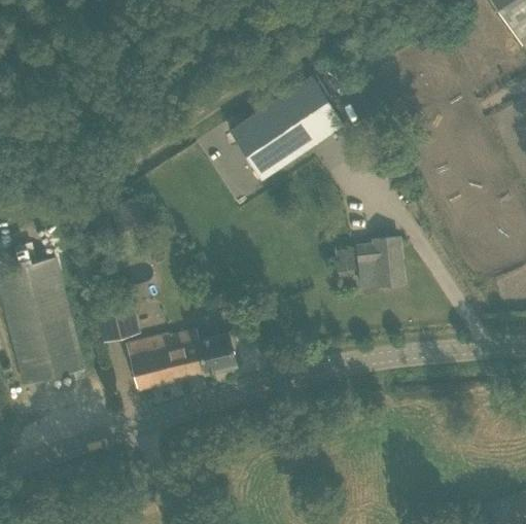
[(525,42),(525,0),(489,0),(520,46),(525,42)]
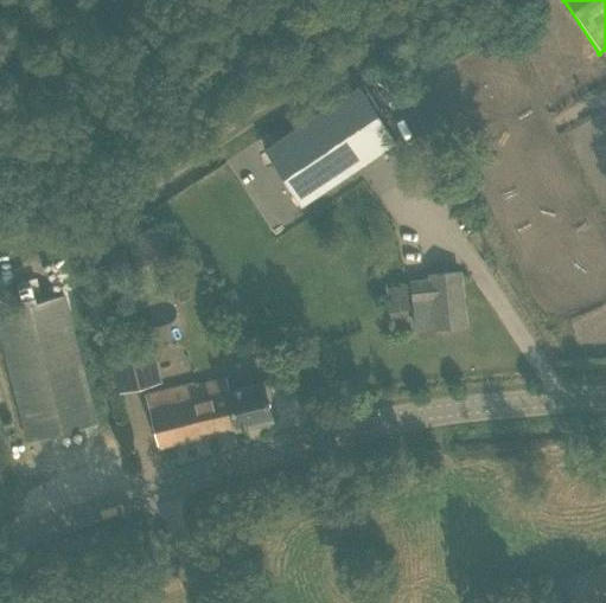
[(265,152),(301,207),(394,146),(357,91),(265,152)]
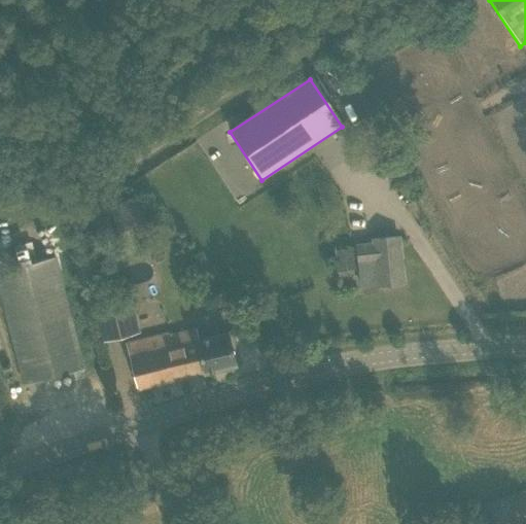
[(356,247),(358,265),(360,289),(402,285),(398,238),(373,241),(373,246),(356,247)]
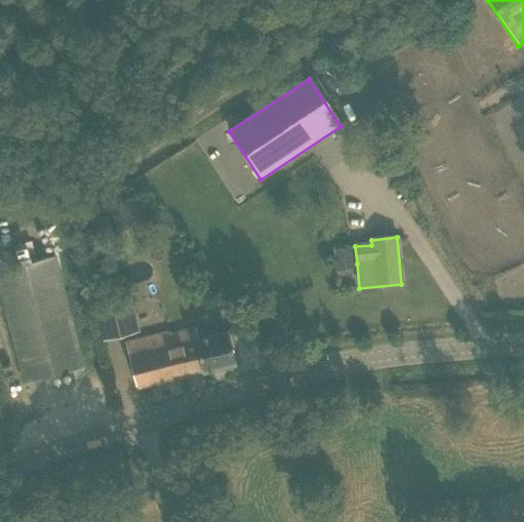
[(0,295),(19,384),(83,369),(57,255),(32,262),(28,245),(15,248),(19,264),(0,268),(0,295)]
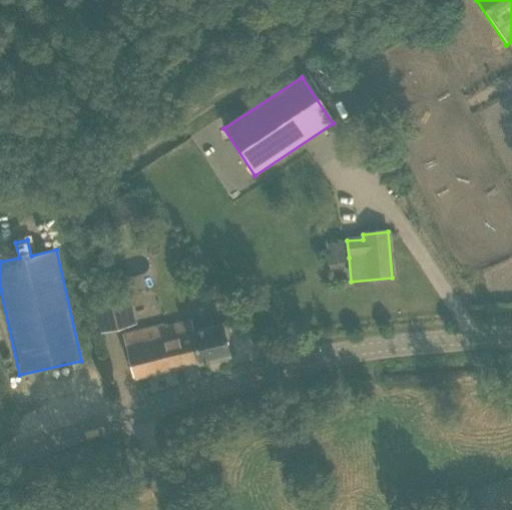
[(327,244),(328,258),(343,257),(342,243),(327,244)]
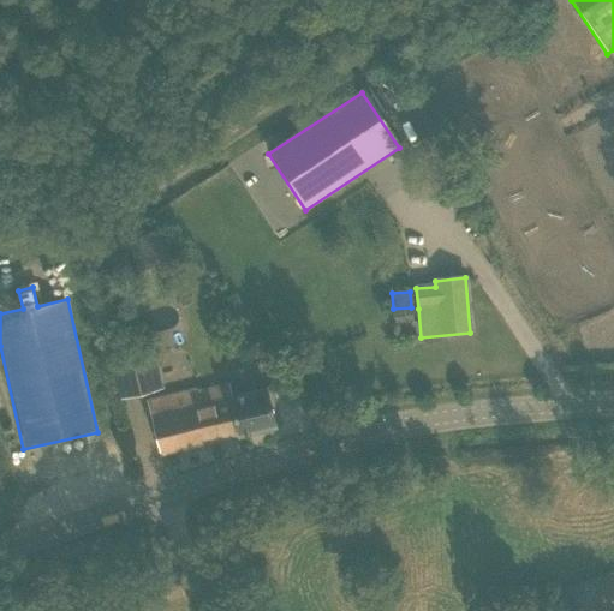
[(114,370),(121,399),(186,382),(178,353),(114,370)]
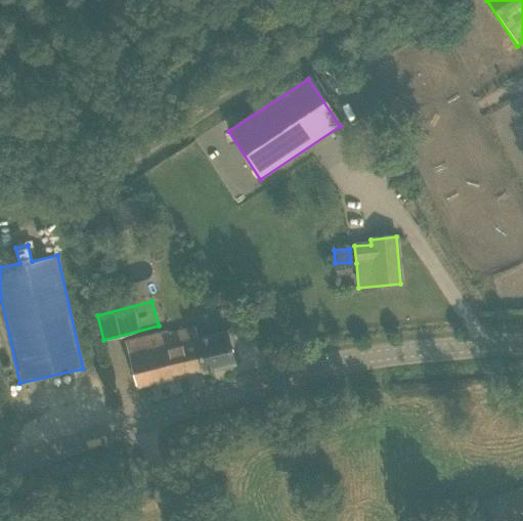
[(125,344),(136,389),(203,372),(203,373),(233,364),(225,333),(195,341),(193,330),(170,336),(169,333),(125,344)]
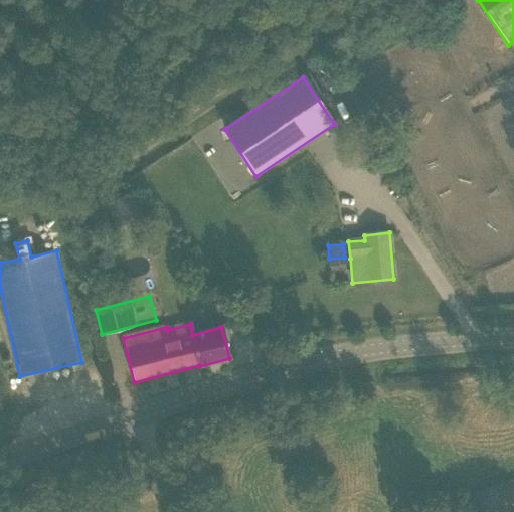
[(513,482),(469,497),(468,497),(472,511),(509,511),(513,510),(513,482)]
